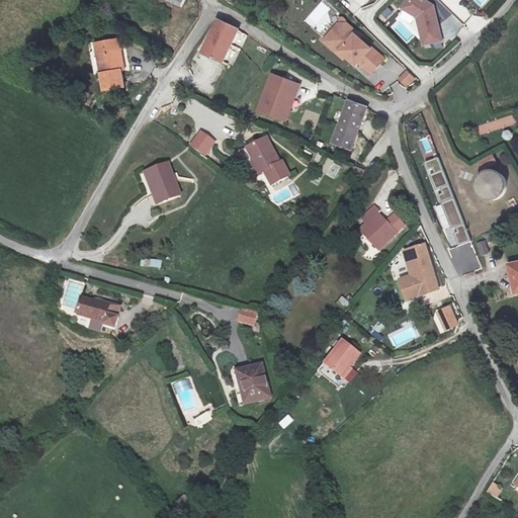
[(432,10),(415,0),(407,0),(401,11),(415,20),(422,48),(439,44),(432,10)]
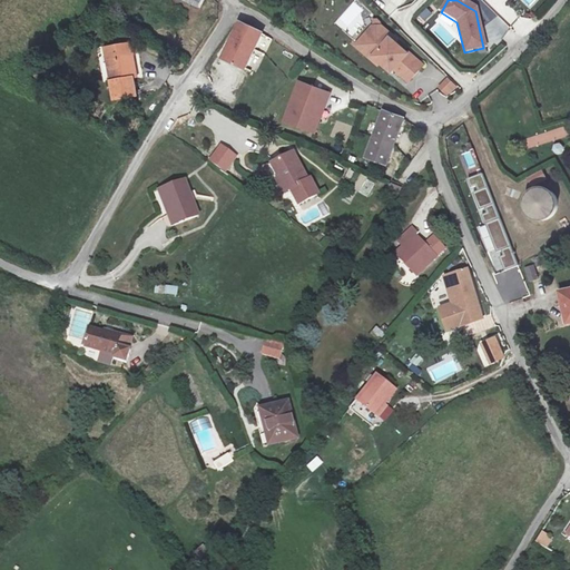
[(245,70),(262,33),(239,23),(223,59),(245,70)]
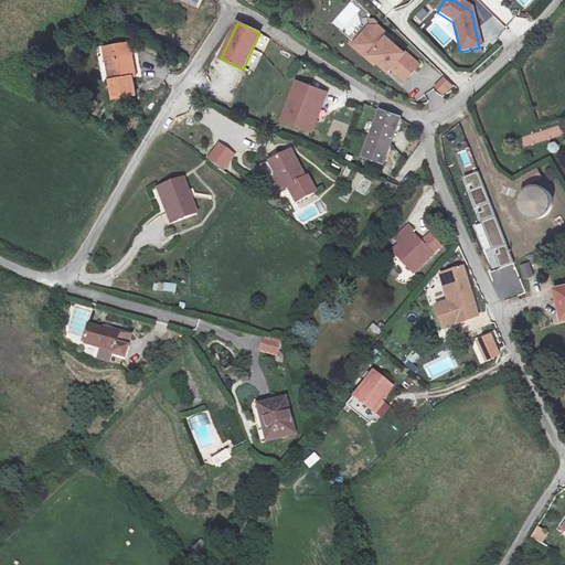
[(366,38),(368,28),(350,46),(369,64),(371,61),(358,49),(358,48),(366,38)]
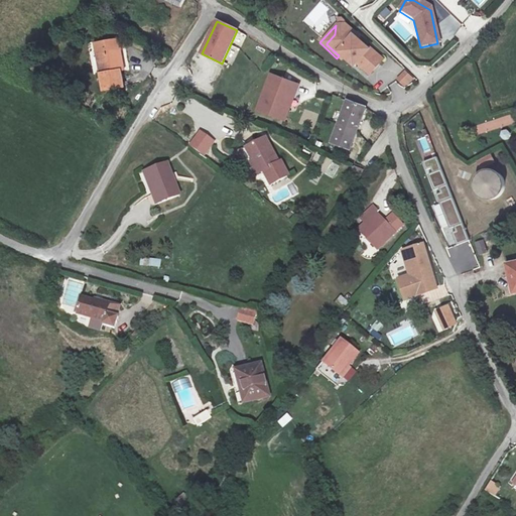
[(344,26),(336,25),(335,34),(327,43),(327,44),(339,55),(353,69),(356,66),(368,77),(381,61),(366,48),(366,49),(356,41),(352,38),(354,35),(344,26)]
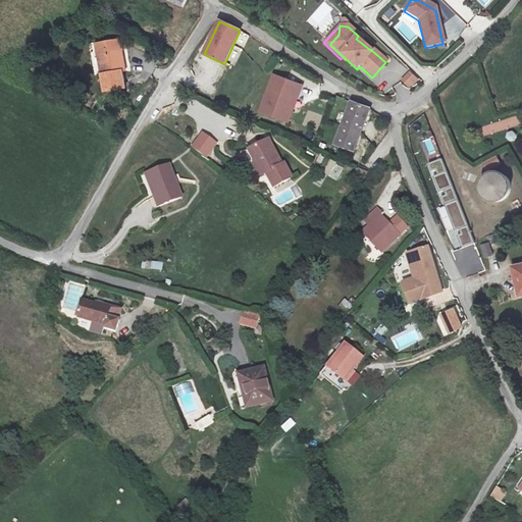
[(242,33),(239,43),(245,46),(249,35),(242,33)]
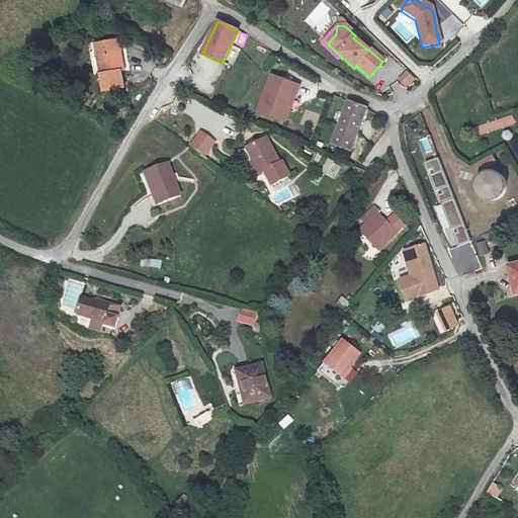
[(120,52),(100,55),(104,75),(99,76),(103,93),(123,89),(120,73),(123,72),(120,52)]
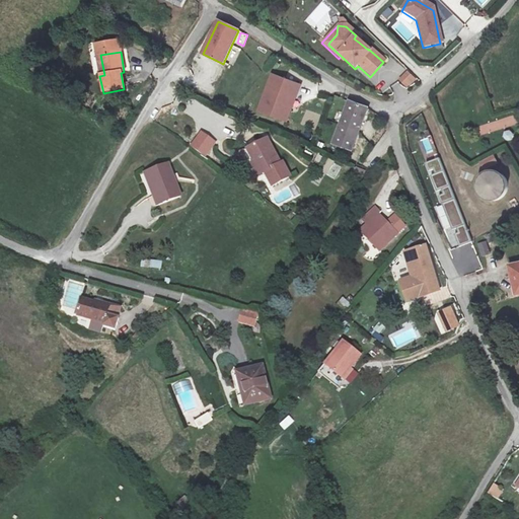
[(104,75),(100,55),(96,55),(99,76),(104,75)]
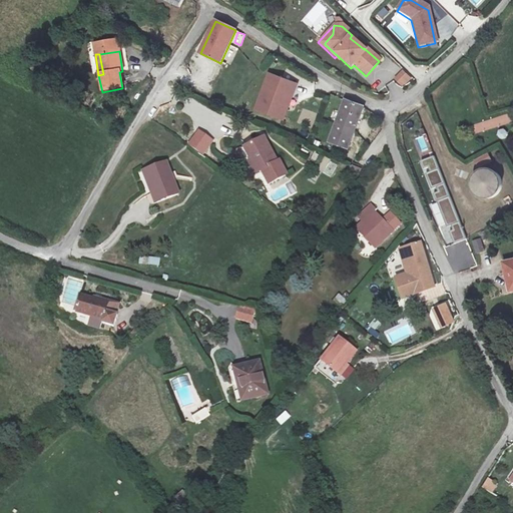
[(392,78),(403,89),(414,78),(396,61),(394,63),(387,56),(376,67),(379,70),(374,75),(385,86),(392,78)]
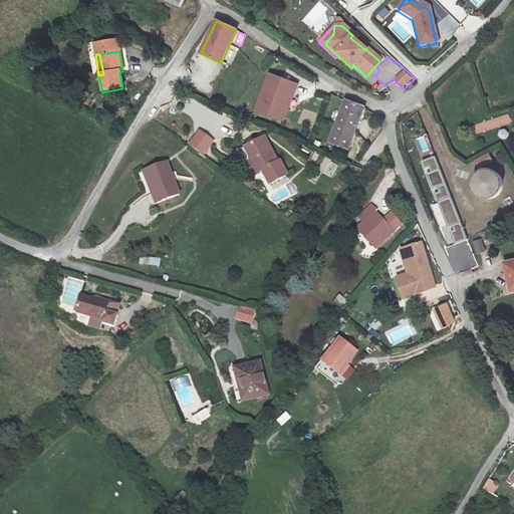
[(268,71),(254,109),(285,121),(299,82),(268,71)]
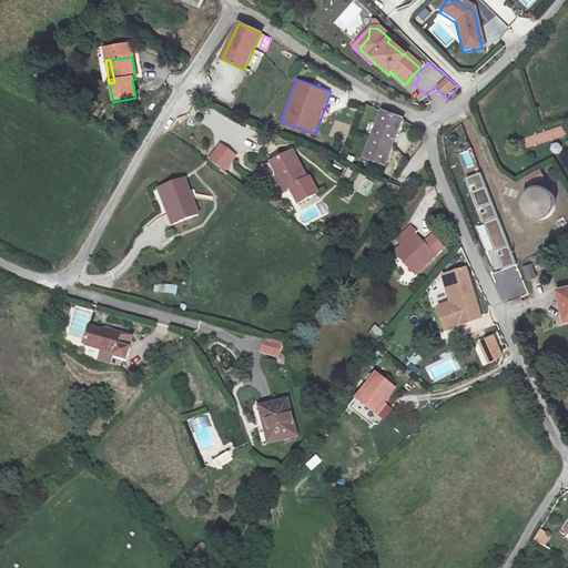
[(362,159),(384,165),(401,120),(378,112),(362,159)]
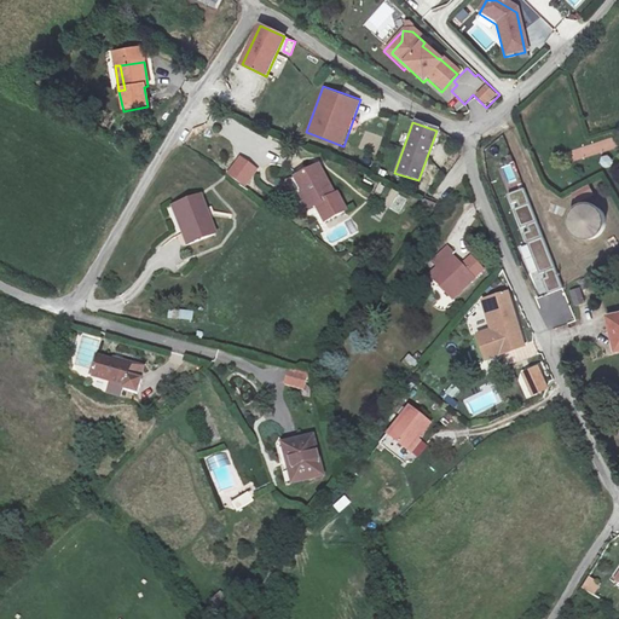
[(618,146),(618,134),(574,150),(578,161),(618,146)]
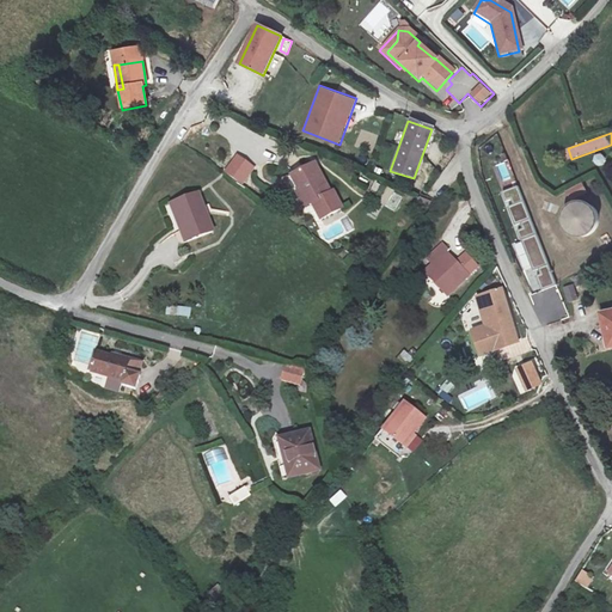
[(362,145),(372,146),(374,135),(363,134),(362,145)]
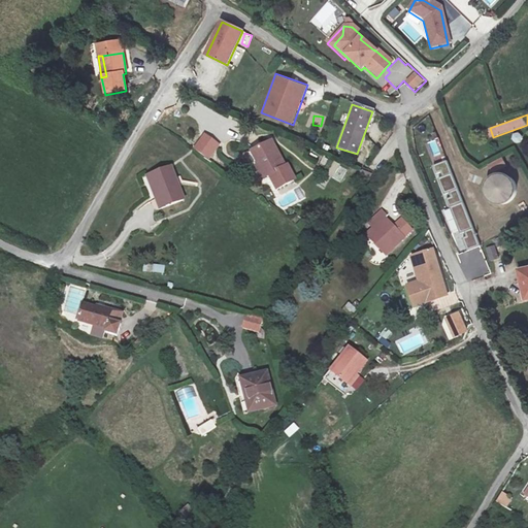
[(248,159),(256,171),(258,170),(265,185),(268,183),(276,196),(293,185),(284,170),(281,172),(265,147),(248,159)]
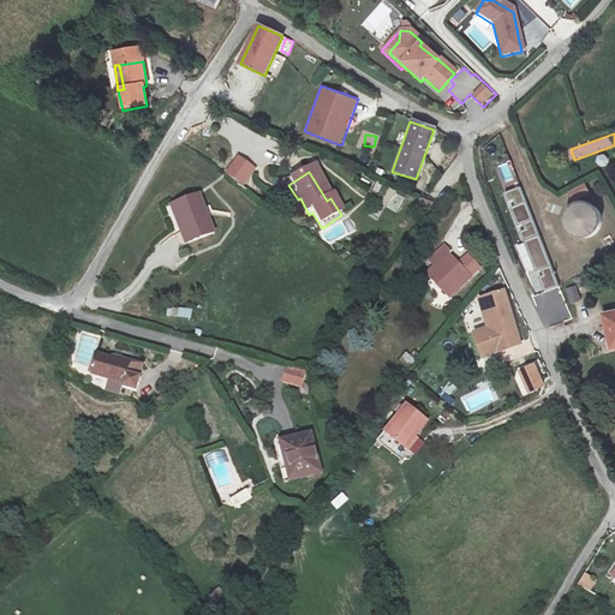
[(523,257),(537,294),(559,286),(520,185),(503,192),(527,255),(523,257)]
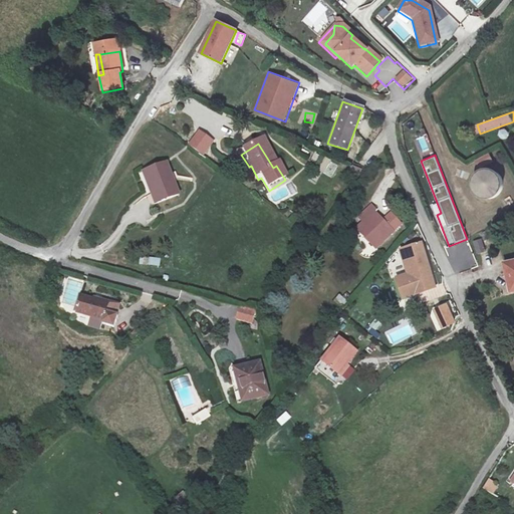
[(167,208),(189,191),(167,162),(148,176),(164,197),(161,199),(167,208)]
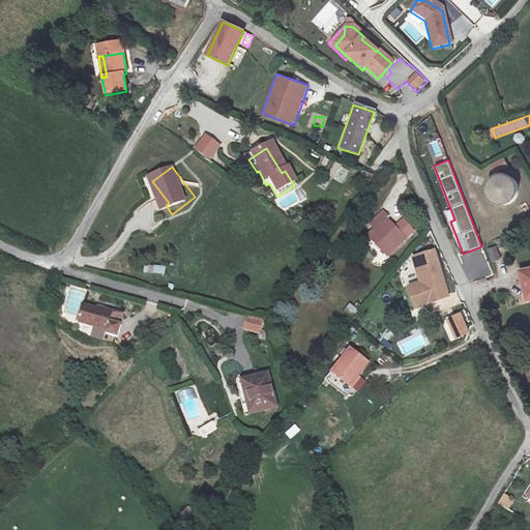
[(259,171),(257,172),(254,174),(263,187),(266,185),(259,171)]
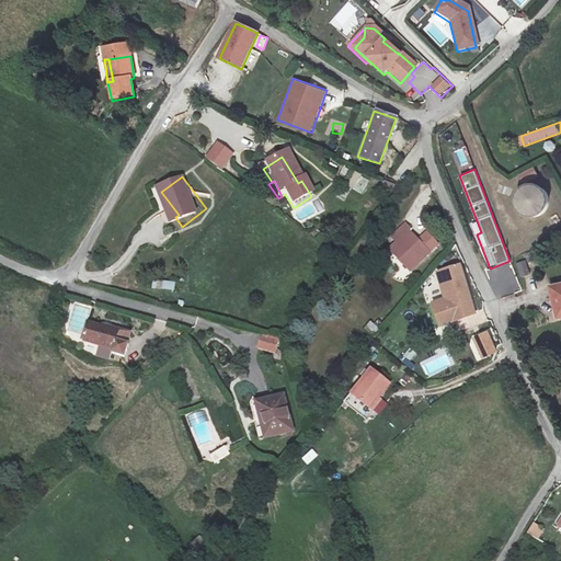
[(385,182),(381,189),(392,192),(395,185),(385,182)]
